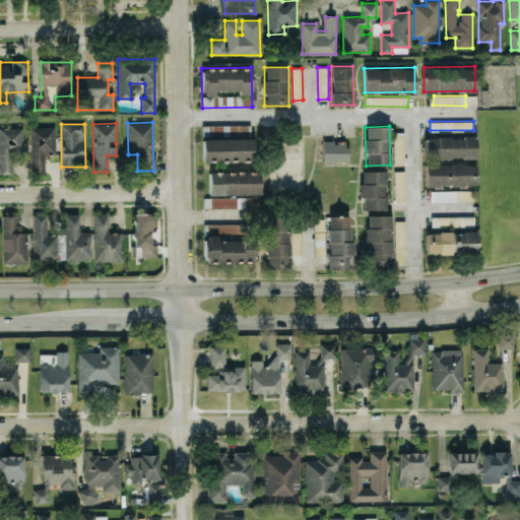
[(0,174),(12,174),(12,163),(24,161),(23,127),(0,127),(0,174)]
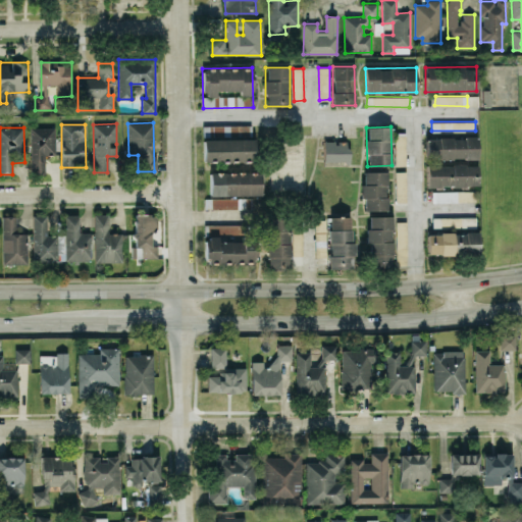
[(45,173),(45,155),(55,155),(55,127),(31,127),(31,173),(45,173)]
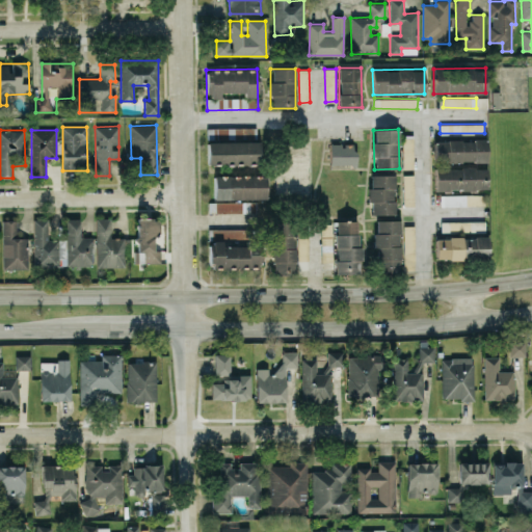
[(486,160),(486,140),(433,141),(434,162),(486,160)]
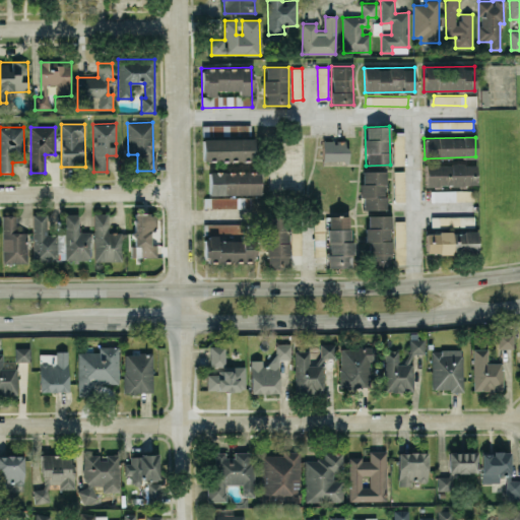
[(202,139),(202,161),(253,160),(253,138),(202,139)]
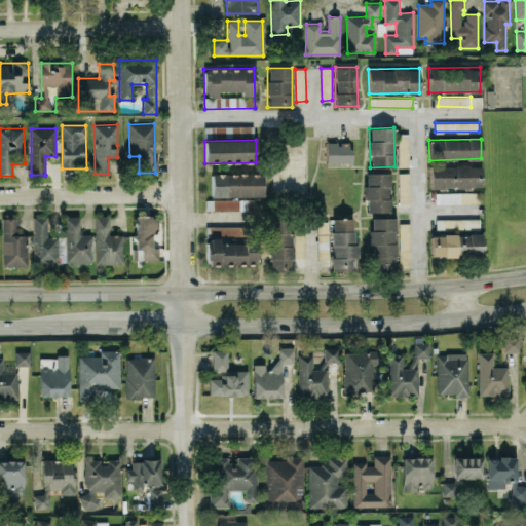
[(326,164),(351,164),(351,143),(327,142),(326,164)]
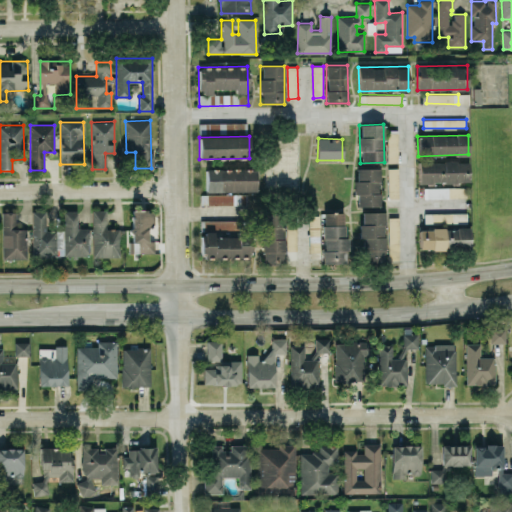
[(419,184),(469,182),(468,161),(418,162),(419,184)]
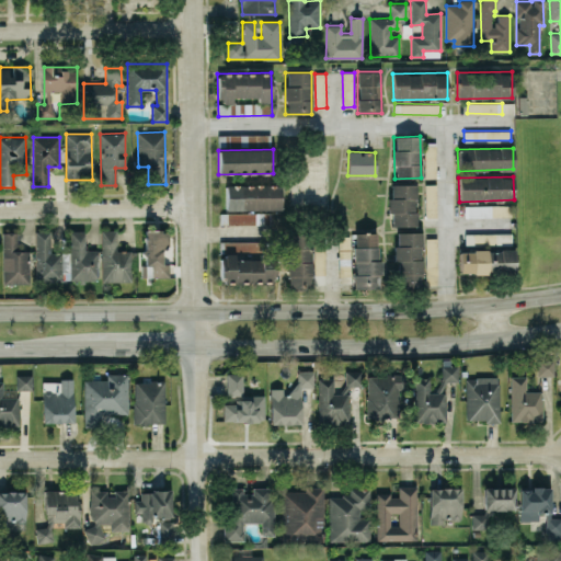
[(281,209),(279,184),(225,185),(225,210),(281,209)]
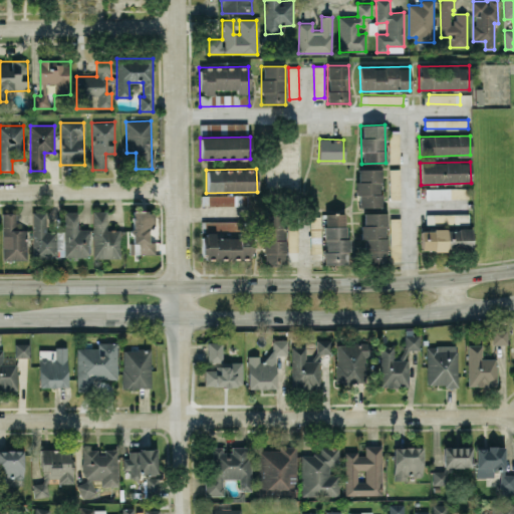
[(357,208),(381,207),(380,169),(356,169),(357,208)]
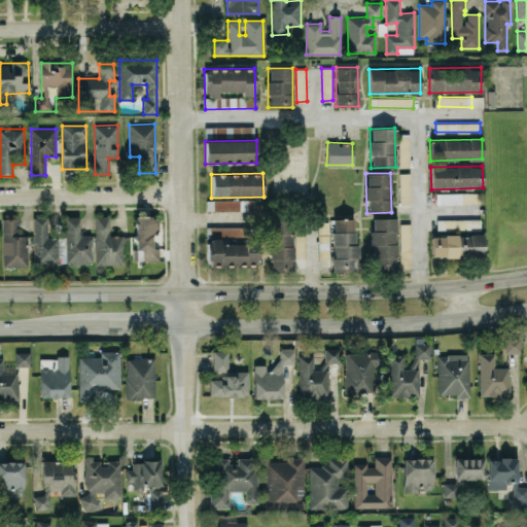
[(480,192),(436,194),(436,204),(481,203),(480,192)]
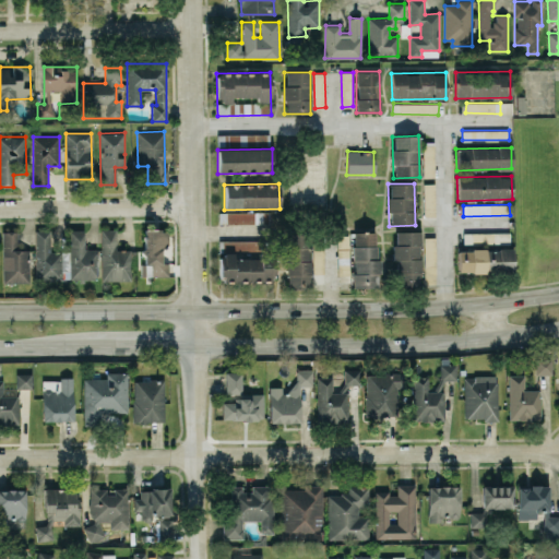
[(143,229),(143,276),(168,276),(168,263),(162,263),(161,246),(167,246),(167,228),(143,229)]
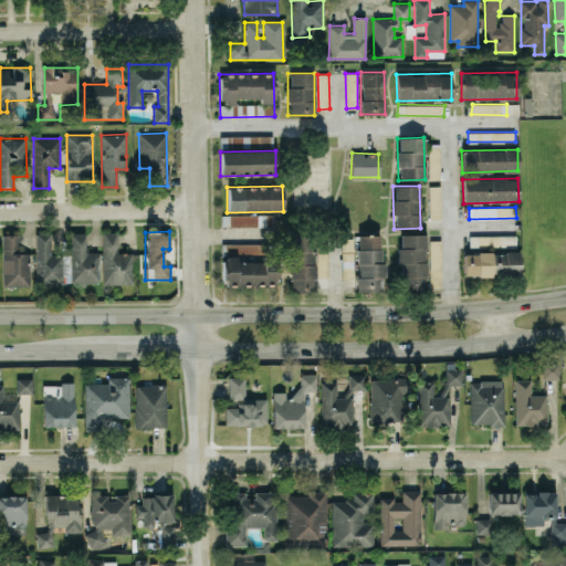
[(117,232),(102,232),(103,284),(132,284),(132,253),(117,253),(117,232)]
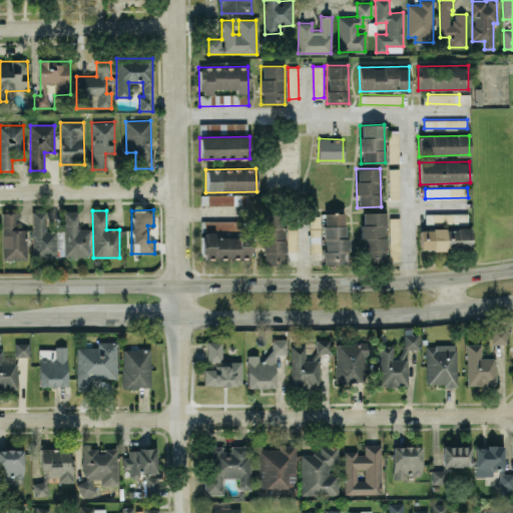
[(45,211),(32,211),(32,257),(62,257),(63,230),(45,230),(45,211)]
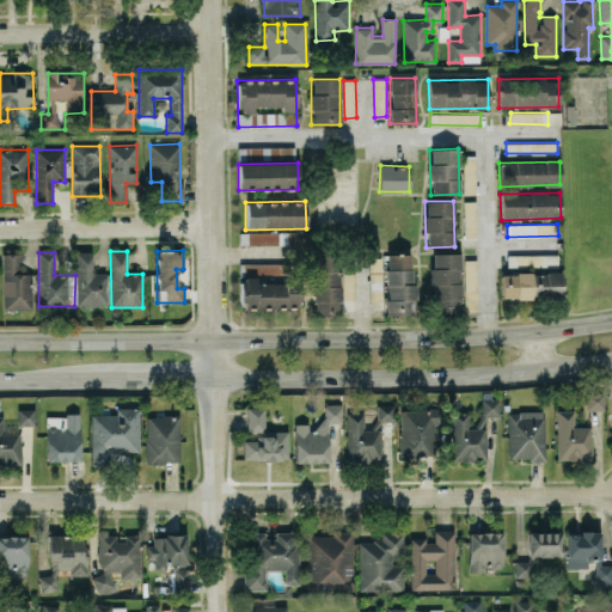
[(77,306),(105,306),(104,273),(93,273),(92,252),(75,252),(77,306)]
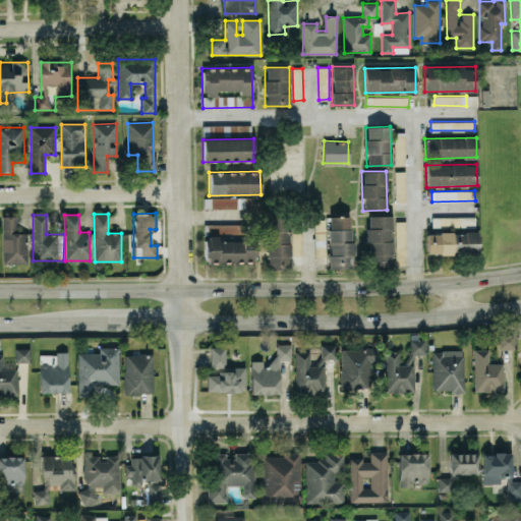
[(3,264),(27,264),(26,233),(16,233),(16,216),(2,216),(3,264)]
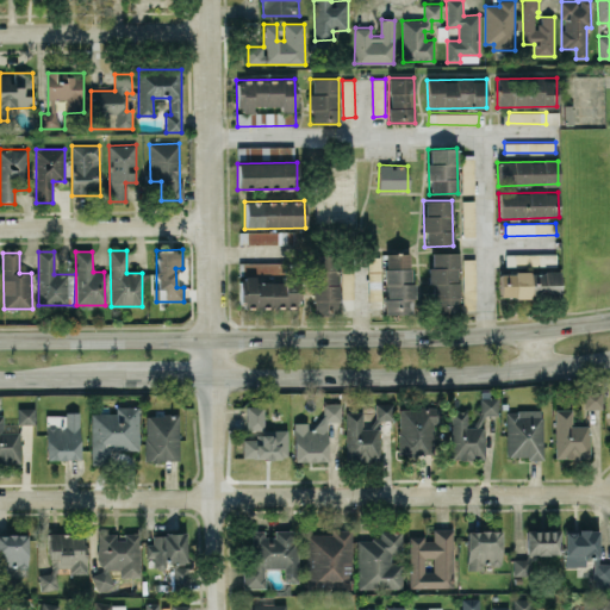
[(411,253),(384,254),(385,315),(412,313),(411,253)]
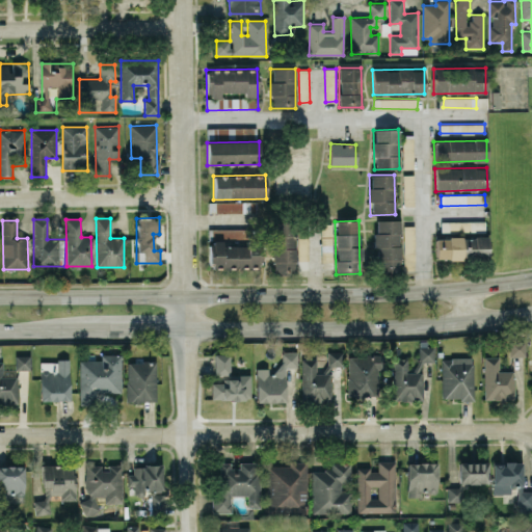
[(399,220),(374,220),(374,247),(376,247),(376,273),(399,273),(399,220)]
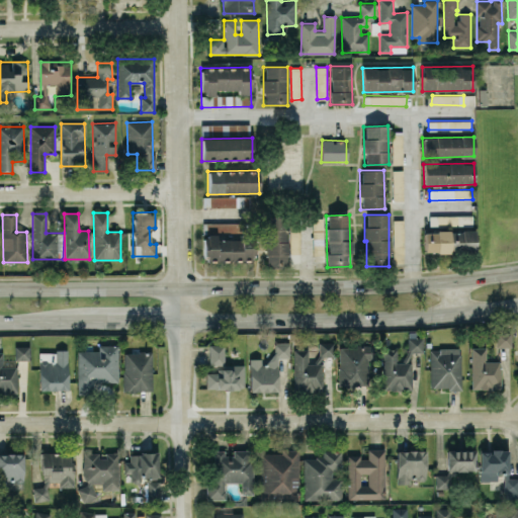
[(463,216),(430,216),(429,225),(463,226),(463,216)]
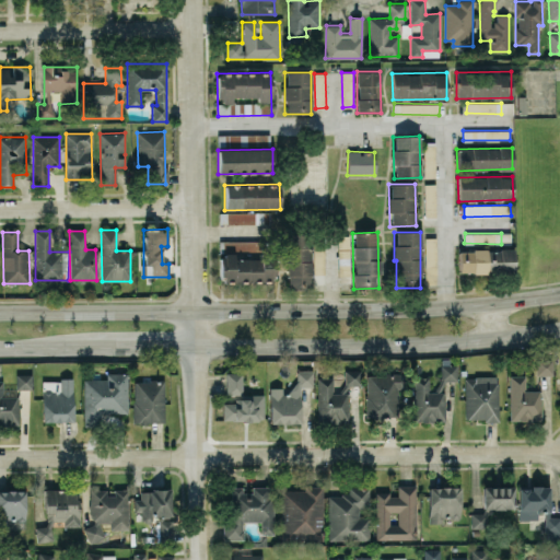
[(311,235),(287,235),(286,287),(310,287),(311,235)]
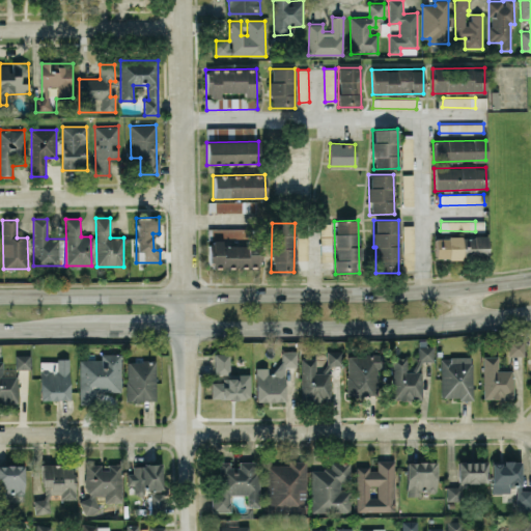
[(414,225),(403,225),(402,262),(413,262),(414,225)]
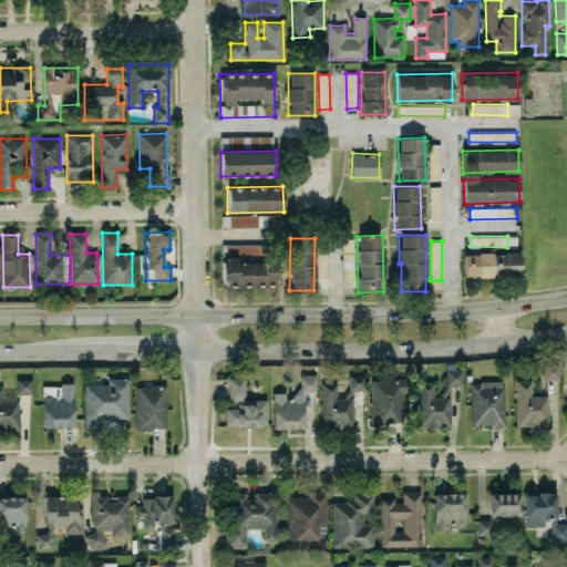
[(264,255),(264,244),(222,245),(223,256),(264,255)]
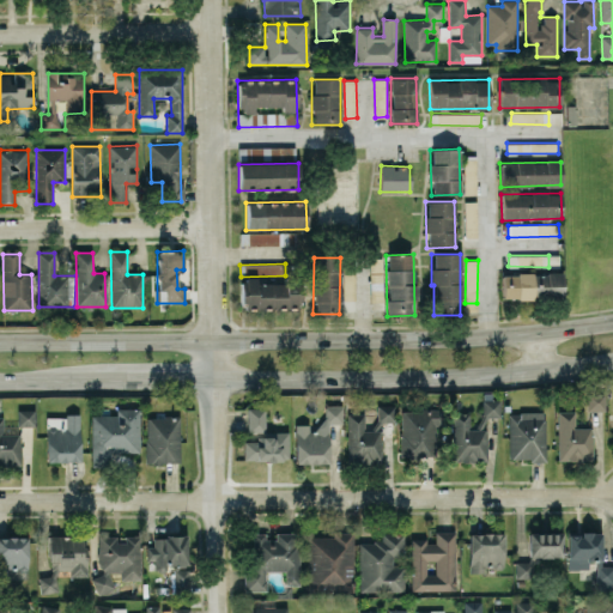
[(502,274),(502,299),(563,297),(563,272),(502,274)]
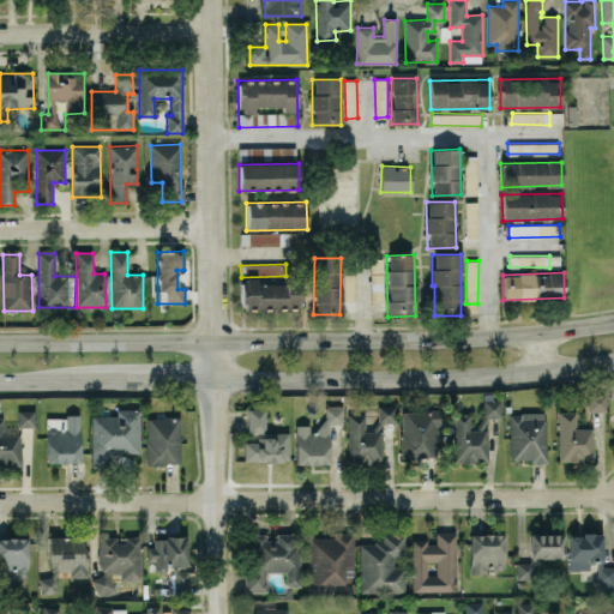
[(296,308),(247,309),(247,301),(244,301),(244,288),(299,287),(299,305),(295,305),(296,308)]
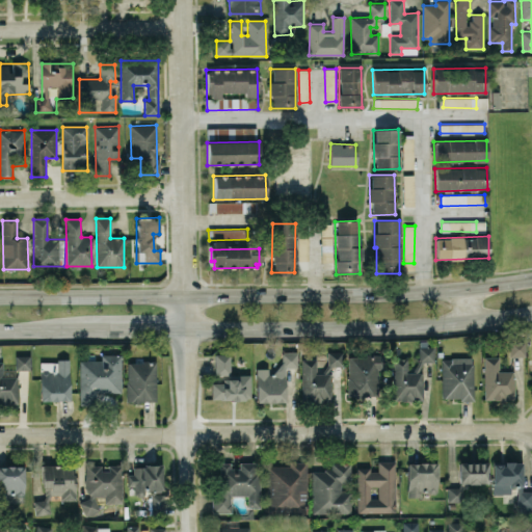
[(526,355),(525,340),(509,341),(509,356),(526,355)]
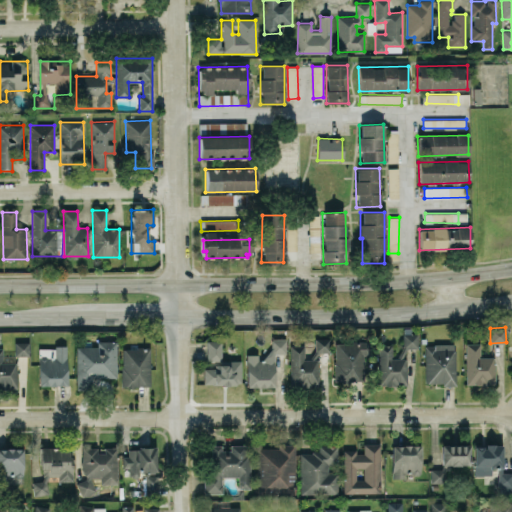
[(403,334),(403,348),(418,347),(418,333),(403,334)]
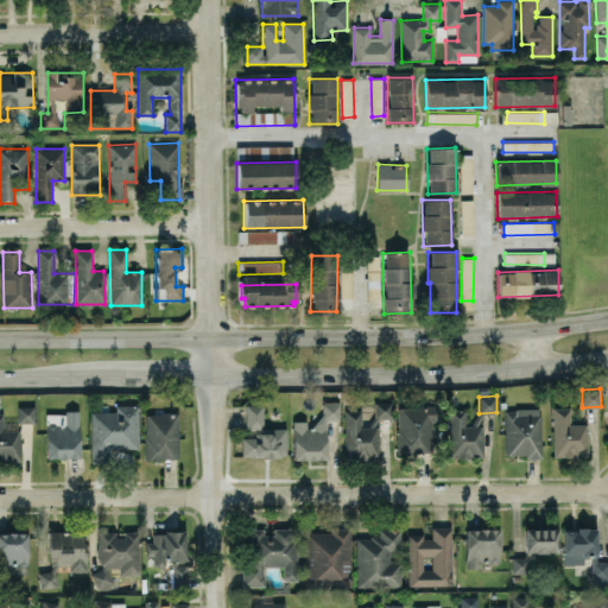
[(325,460),(325,419),(339,420),(339,401),(316,401),(316,420),(292,420),(292,460),(325,460)]
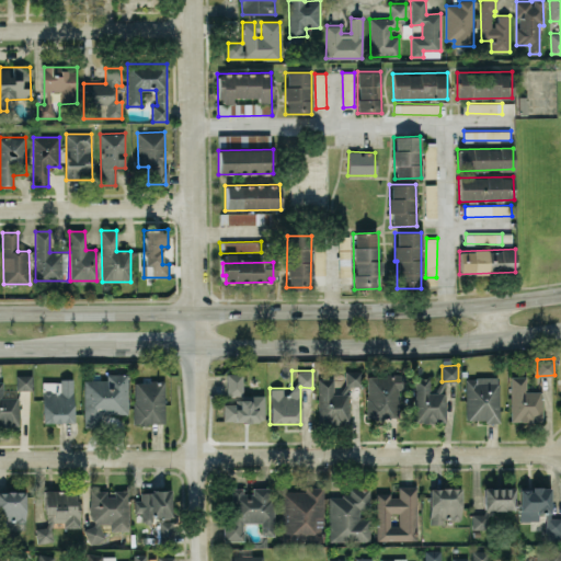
[(345,386),(361,386),(361,371),(345,371),(345,386)]
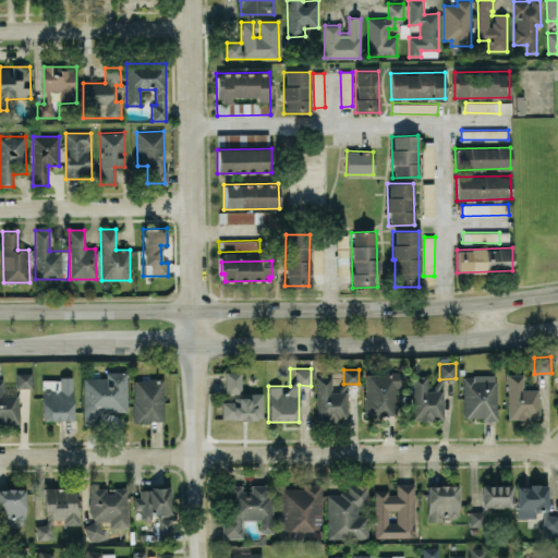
[(126,371),(126,411),(106,411),(106,424),(83,424),(82,378),(106,378),(106,372),(126,371)]
